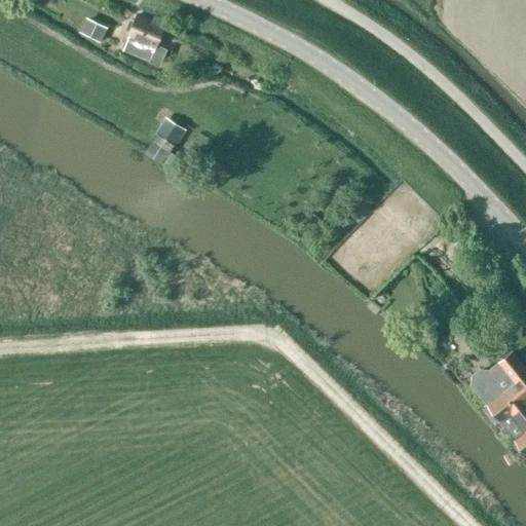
[(164,26),(165,23),(157,20),(156,22),(137,14),(125,44),(123,50),(159,66),(167,48),(157,44),(157,43),(160,44),(163,43),(166,37),(163,34),(161,33),(164,26)]
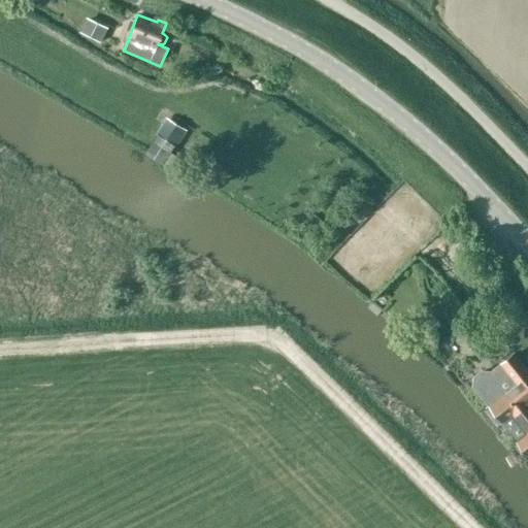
[(78,31),(99,41),(106,29),(85,19),(78,31)]
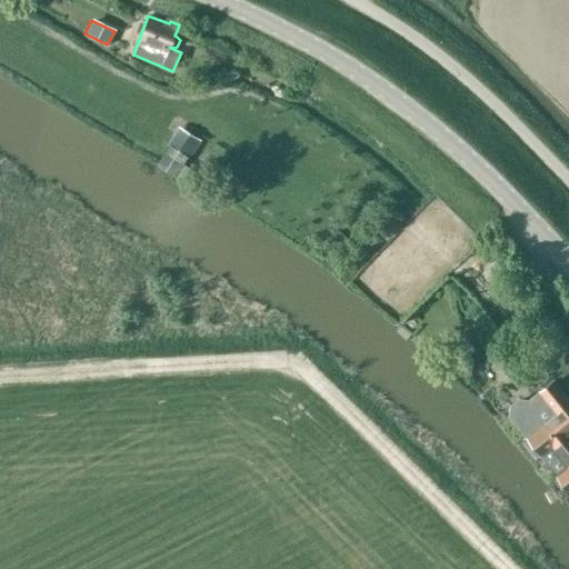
[(211,51),(223,57),(226,50),(213,46),(211,51)]
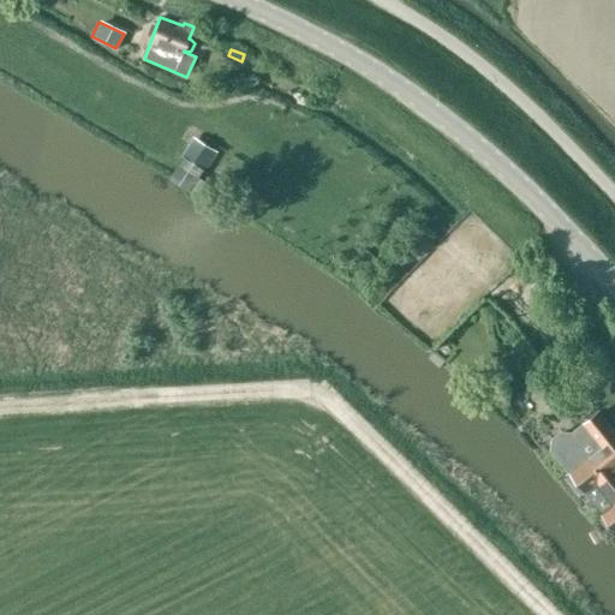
[(204,171),(216,151),(193,138),(181,157),(183,157),(175,169),(179,171),(174,178),(199,192),(208,181),(198,175),(203,169),(204,171)]
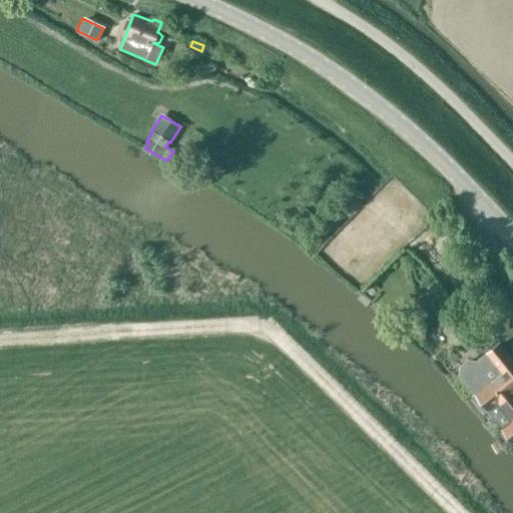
[(442,289),(430,299),(436,307),(448,297),(442,289)]
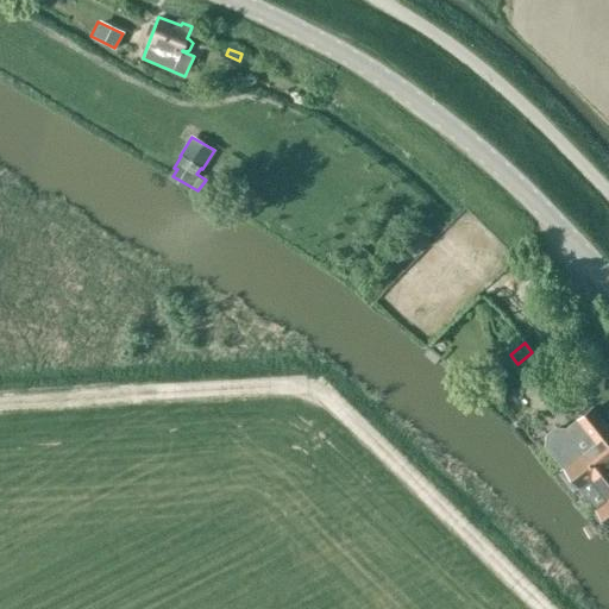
[(608,431),(608,432),(585,405),(560,426),(556,426),(546,433),(546,438),(540,443),(564,470),(557,476),(572,494),(579,488),(586,497),(583,500),(607,526),(608,523),(608,431)]
